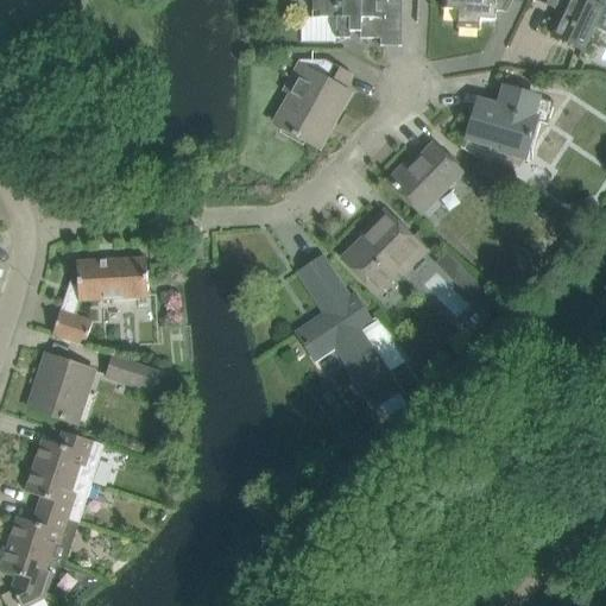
[(399,44),(399,0),(309,0),(310,16),(334,16),(334,37),(347,37),(347,30),(358,30),(358,37),(378,37),(378,44),(399,44)]
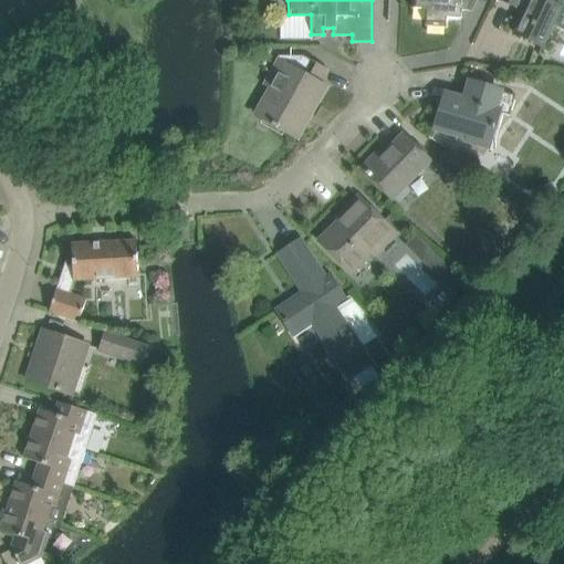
[(410,0),(410,7),(425,8),(424,23),(444,24),(444,16),(458,17),(459,9),(468,9),(472,0),(410,0)]
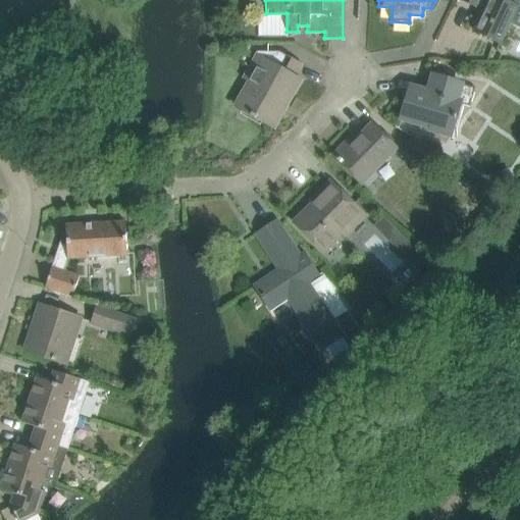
[(464,0),(473,4),(474,2),(483,5),(472,29),(498,42),(508,20),(519,27),(519,23),(519,0),(464,0)]
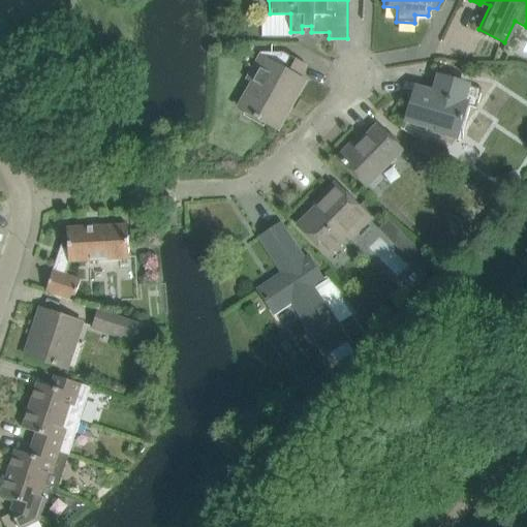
[(259,51),(245,76),(251,80),(237,105),(276,127),(303,80),(297,76),(304,63),(282,51),(259,51)]
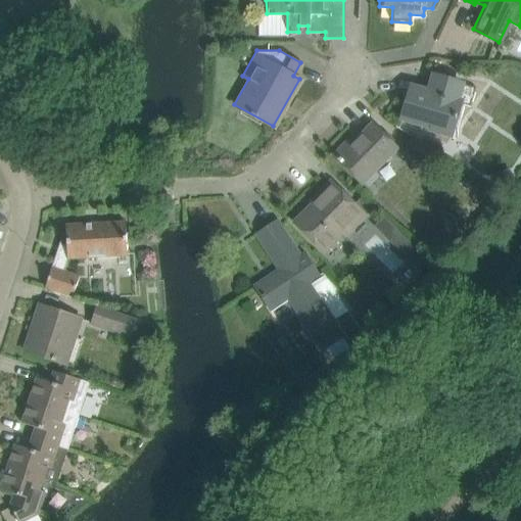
[(475,87),(433,75),(428,92),(409,87),(400,115),(428,124),(427,126),(454,134),(463,104),(469,105),(475,87)]
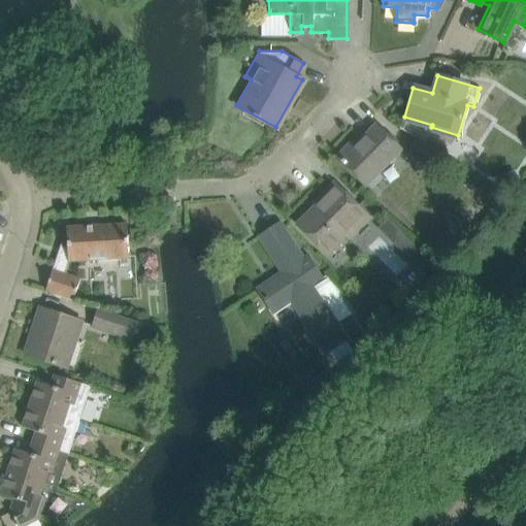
[(335,155),(335,156),(364,184),(398,149),(373,124),(339,158),(335,155)]
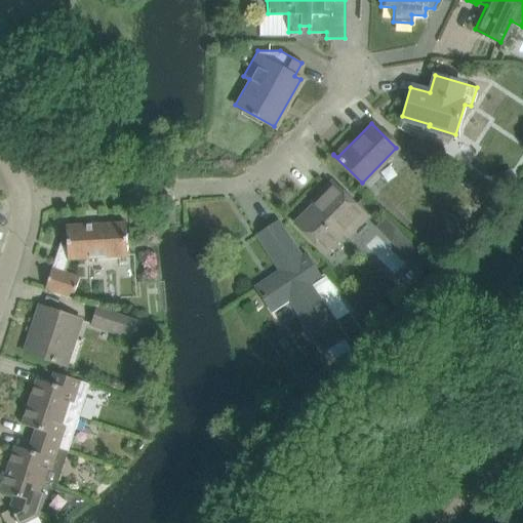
[(411,135),(401,150),(424,165),(434,151),(411,135)]
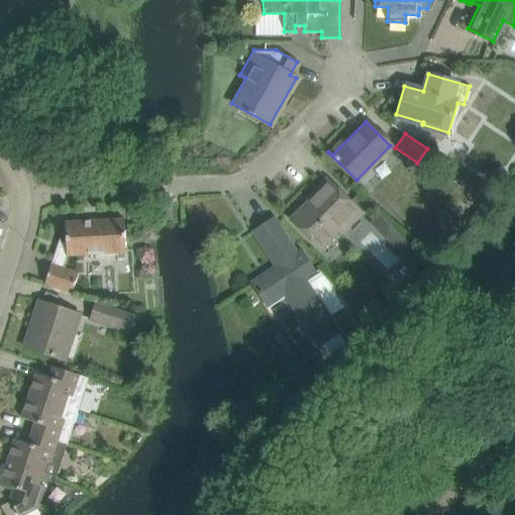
[(358,211),(325,178),(315,188),(319,191),(310,201),(308,199),(289,218),(317,247),(336,228),(338,231),(358,211)]
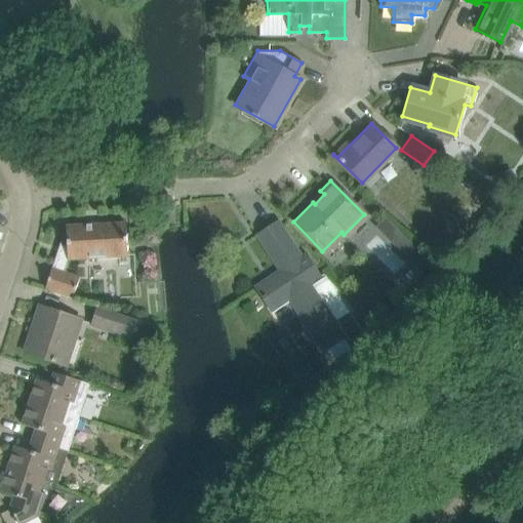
[(383,216),(373,227),(391,244),(401,234),(383,216)]
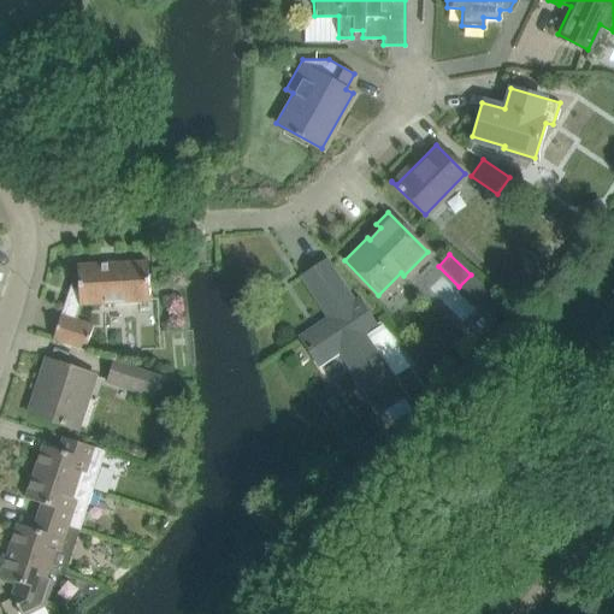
[(148,300),(146,259),(76,263),(77,288),(69,285),(70,282),(69,282),(51,338),(83,349),(92,324),(77,319),(83,303),(148,300)]
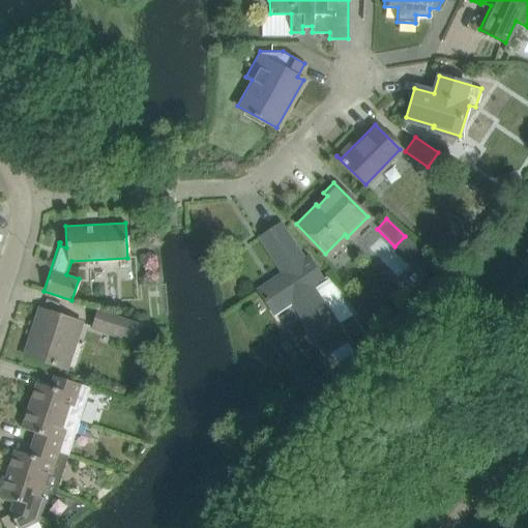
[(284,270),(257,288),(270,308),(285,297),(289,304),(322,354),(326,352),(334,364),(353,352),(339,328),(311,286),(321,280),(306,256),(302,258),(282,227),(261,241),(276,264),(279,262),(284,270)]
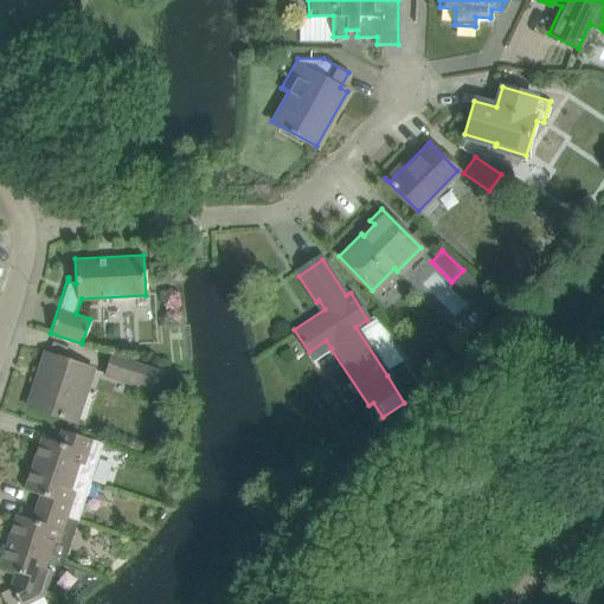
[(481,289),(469,300),(480,310),(492,299),(481,289)]
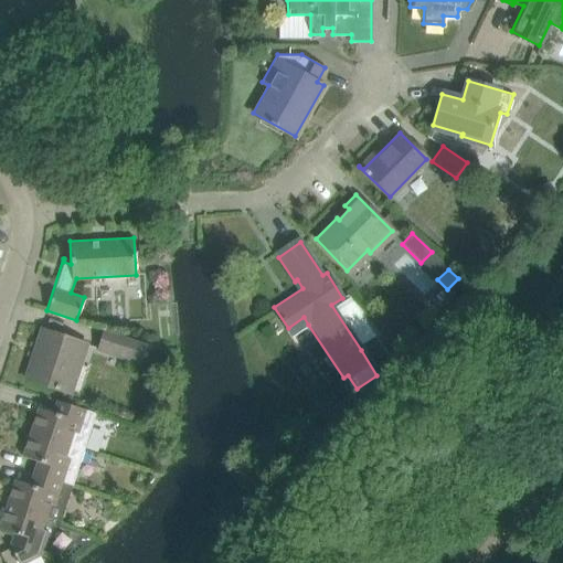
[(86,343),(40,329),(34,346),(38,347),(33,359),(31,358),(24,376),(64,390),(75,359),(81,360),(86,343)]
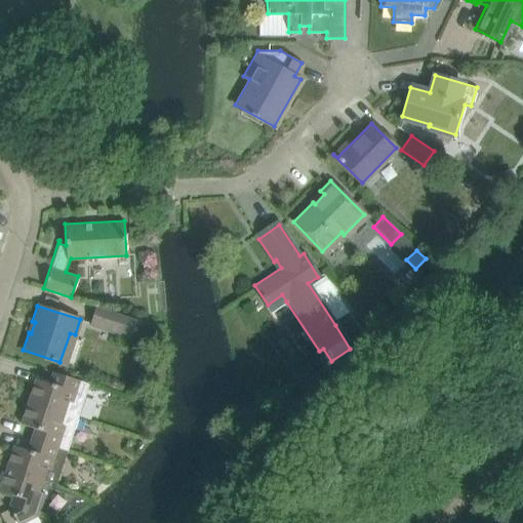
[(128,335),(134,318),(96,306),(91,324),(128,335)]
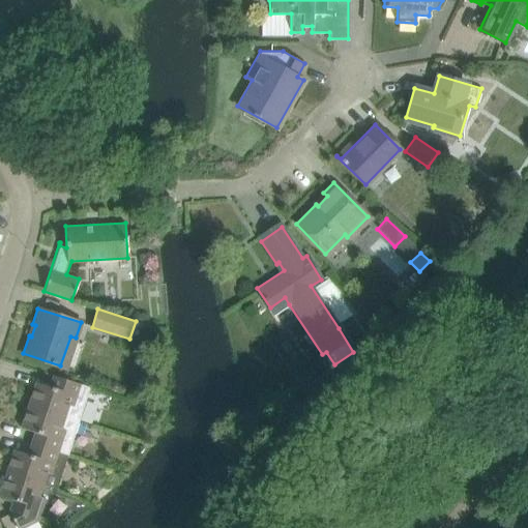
[(128,342),(137,352),(143,347),(136,336),(128,342)]
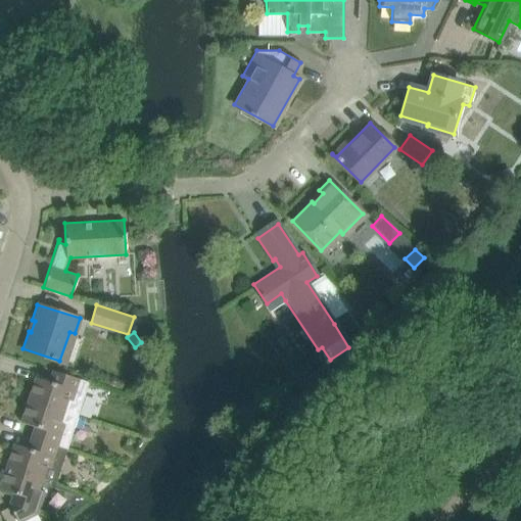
[(35,376),(28,398),(79,415),(89,382),(52,370),(48,380),(35,376)]
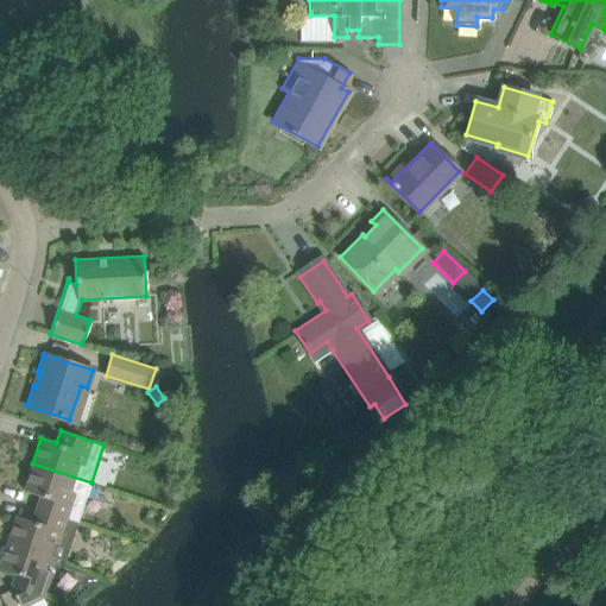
[(79,522),(88,493),(92,483),(32,464),(23,490),(39,496),(35,507),(68,518),(79,522)]
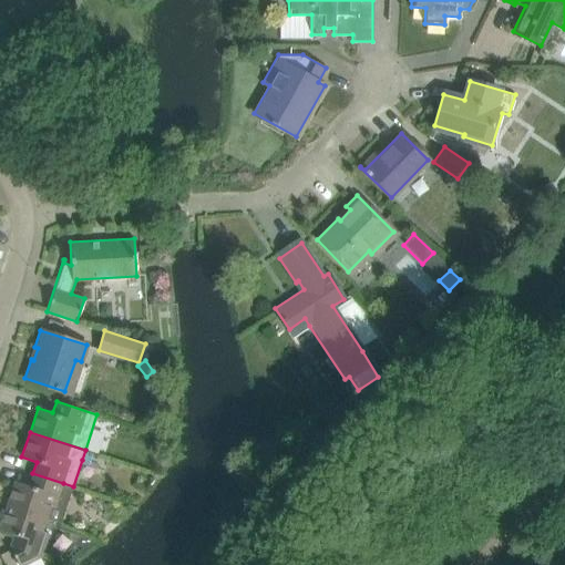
[(14,480),(6,505),(45,517),(49,505),(55,506),(63,483),(32,473),(29,485),(14,480)]
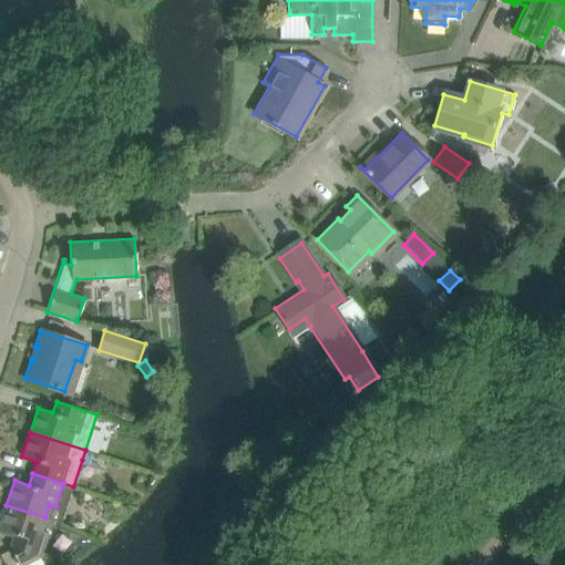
[(6,505),(0,523),(0,531),(12,534),(9,546),(18,564),(20,564),(39,556),(48,532),(41,530),(45,517),(6,505)]
